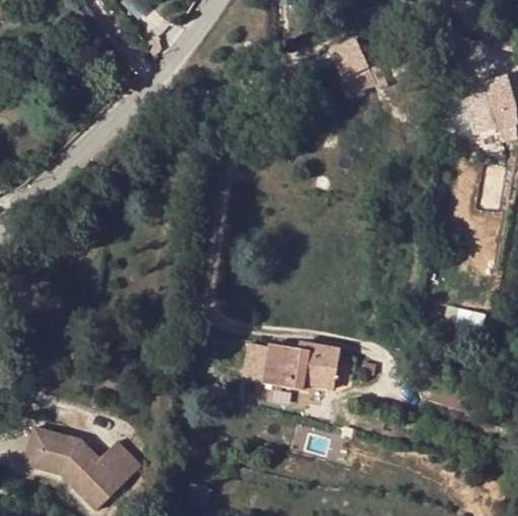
[(355,38),(330,50),(342,76),(367,64),(355,38)]
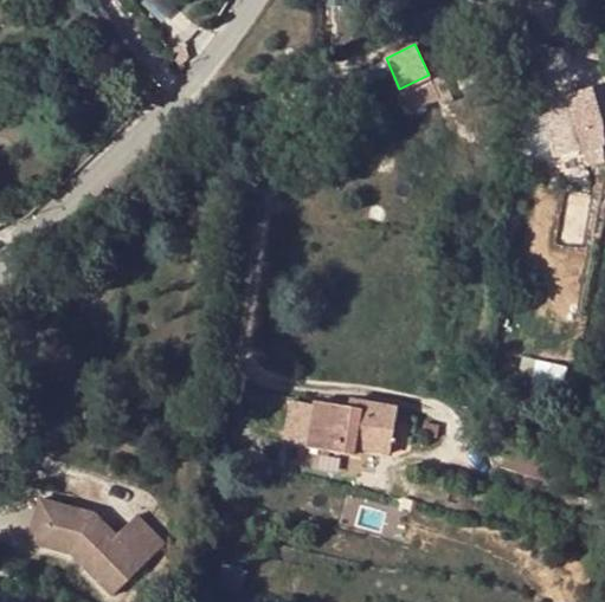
[(591,86),(541,101),(560,167),(584,162),(583,150),(602,146),(603,124),(591,86)]
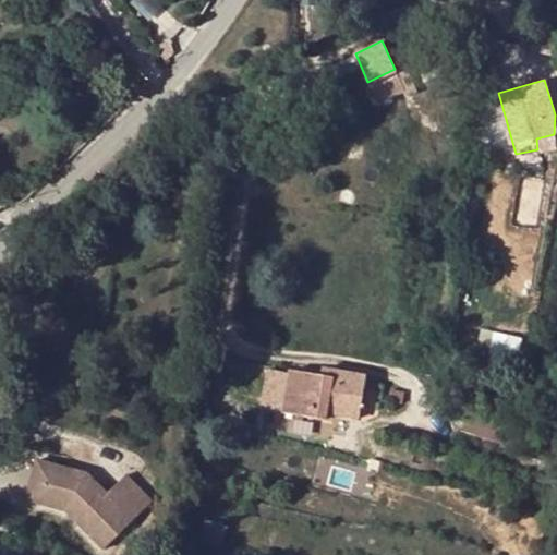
[(555,144),(554,134),(536,139),(537,149),(555,144)]
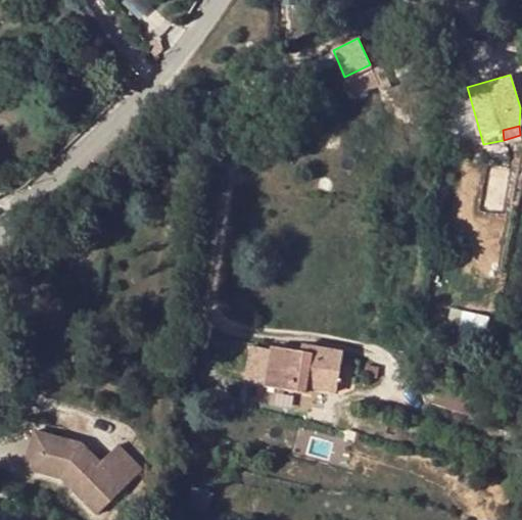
[(266,385),(306,392),(307,385),(314,386),(337,390),(343,350),(302,343),(300,350),(272,345),(266,385)]
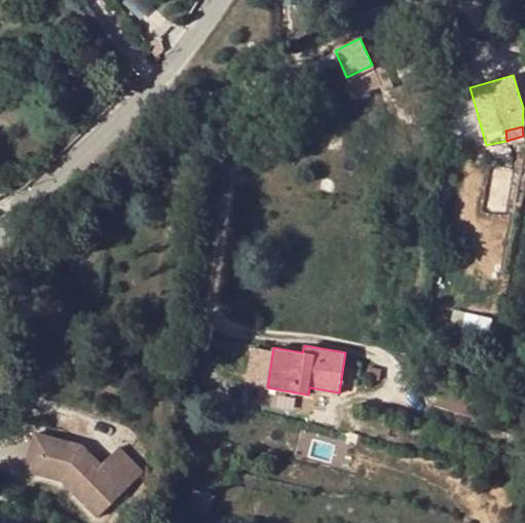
[(382,367),(370,365),(368,376),(380,379),(382,367)]
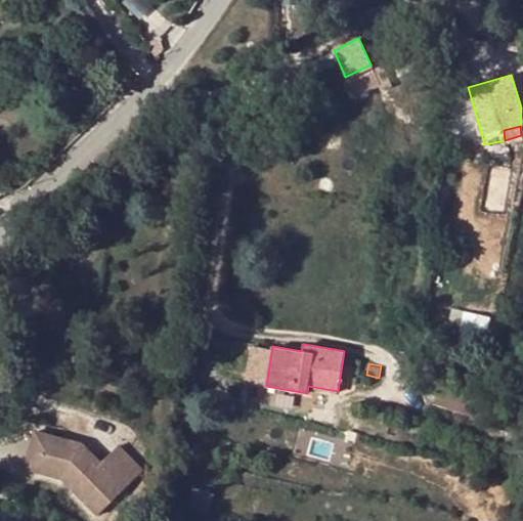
[(80,441),(33,428),(24,466),(60,477),(95,513),(140,465),(114,441),(98,459),(80,441)]
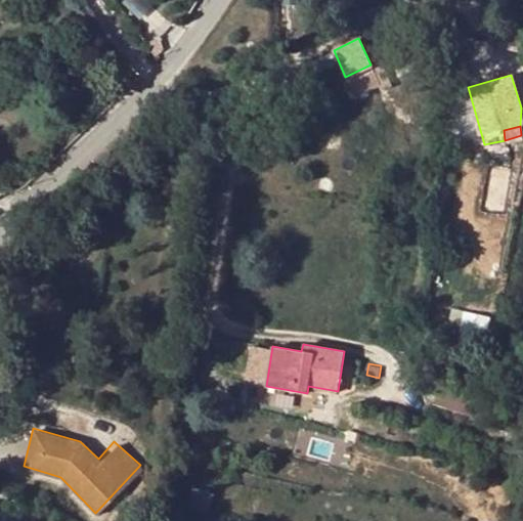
[(212,493),(192,489),(187,509),(208,513),(212,493)]
